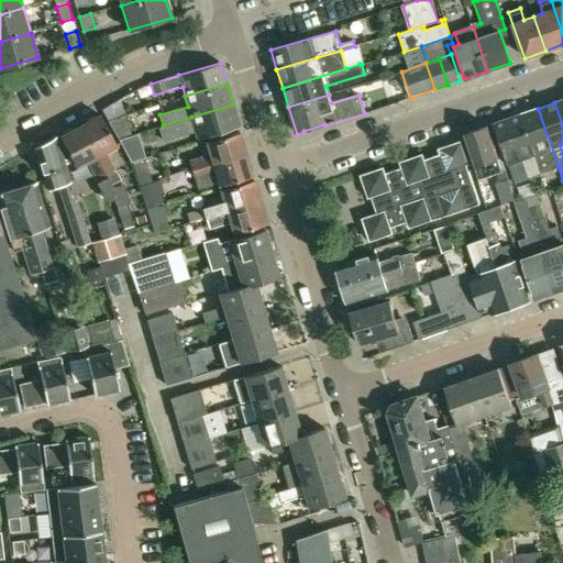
[(197,139),(227,130),(239,127),(233,105),(191,117),(163,125),(158,127),(163,142),(196,132),(197,139)]
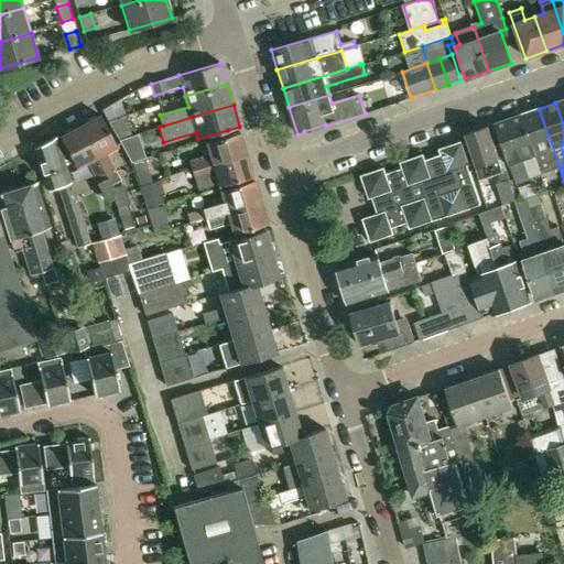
[(560,167),(539,109),(521,115),(535,154),(533,154),(540,174),(550,171),(560,167)]
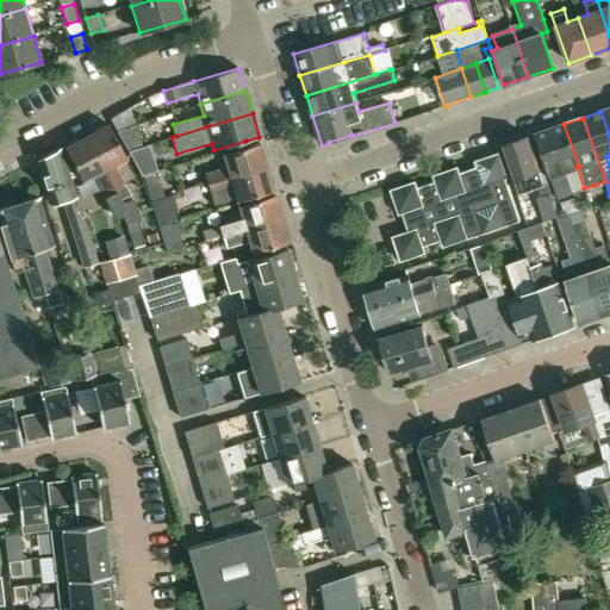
[(579,167),(564,124),(535,135),(549,178),(551,176),(558,198),(572,193),(565,172),(577,167),(579,167)]
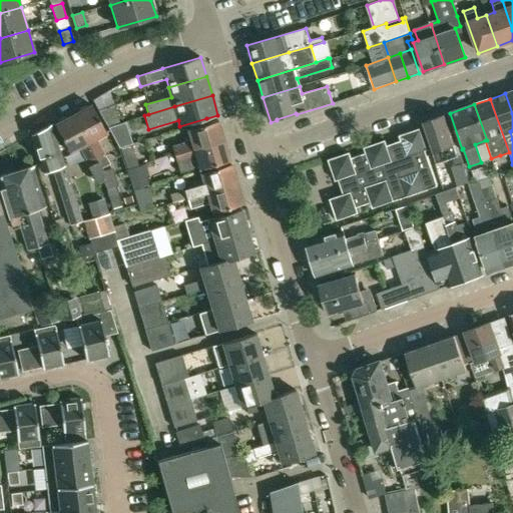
[(79,112),(73,115),(96,160),(100,168),(109,163),(105,155),(96,138),(106,133),(92,105),(88,107),(86,106),(80,109),(79,112)]
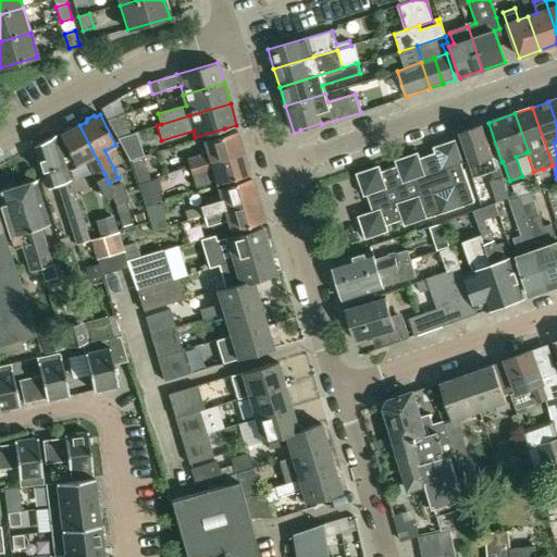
[(107,120),(116,137),(131,133),(124,114),(107,120)]
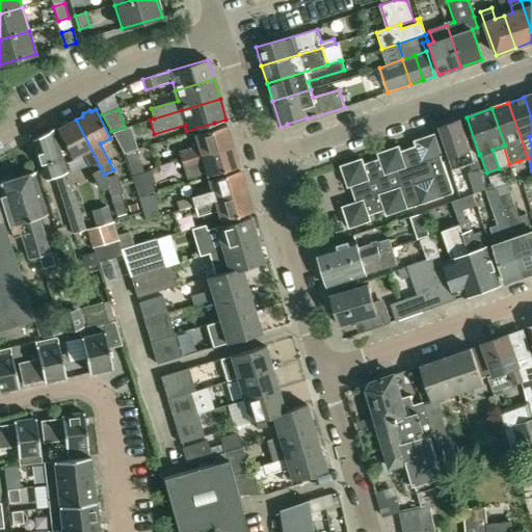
[(60,127),(57,129),(60,134),(73,158),(83,152),(92,170),(94,171),(91,173),(100,188),(107,184),(105,178),(104,175),(100,166),(76,120),(71,123),(68,122),(61,125),(60,127)]
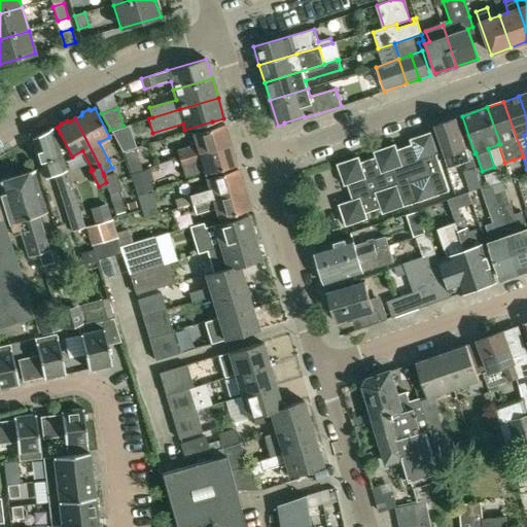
[(470,151),(467,152),(455,118),(433,126),(447,166),(465,160),(469,169),(462,172),(468,191),(482,186),(470,151)]
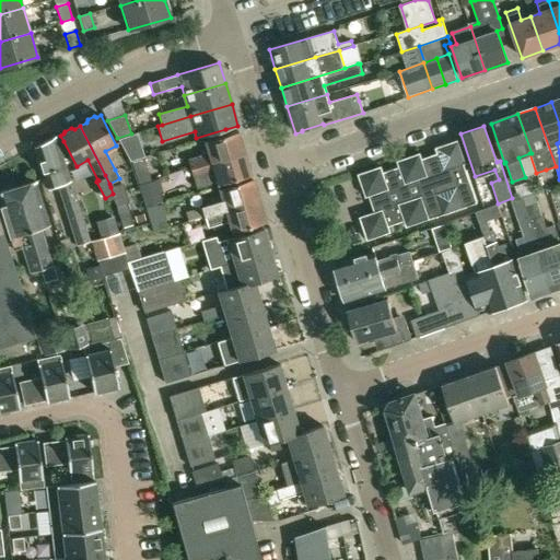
[(188,160),(190,168),(244,153),(242,146),(243,143),(241,137),(238,135),(237,131),(206,141),(210,154),(188,160)]
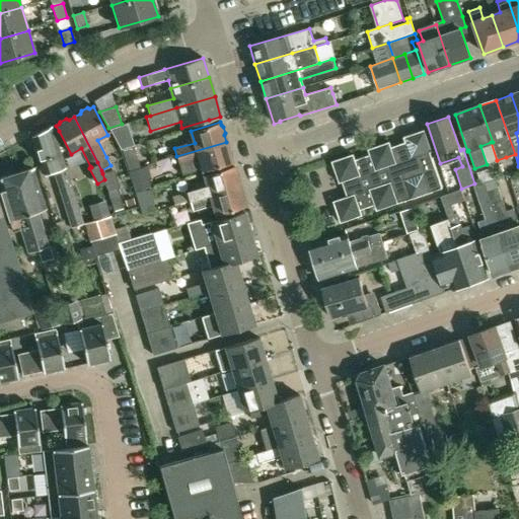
[(122,124),(108,128),(114,138),(129,134),(126,123),(122,124)]
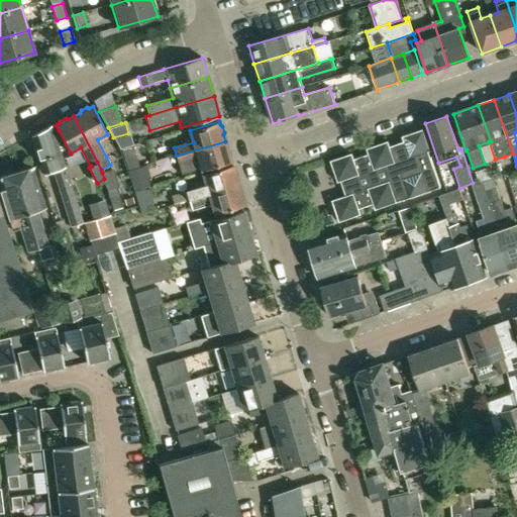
[(82,222),(72,191),(52,125),(32,136),(43,173),(54,169),(63,198),(72,226),(82,222)]
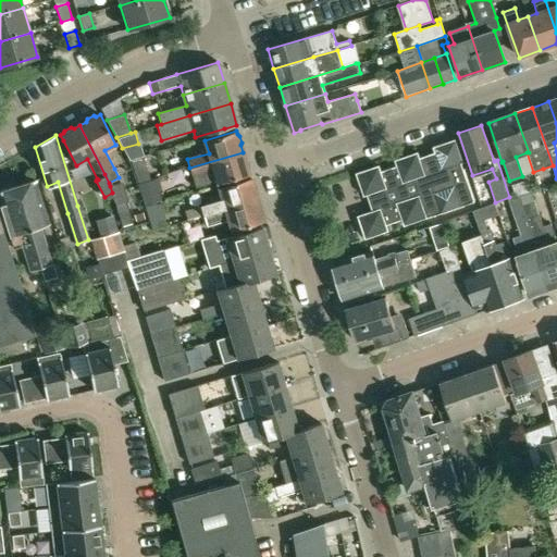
[(366,239),(378,235),(388,231),(386,224),(401,219),(404,225),(426,218),(473,201),(461,164),(463,163),(455,140),(433,148),(434,153),(419,159),(418,152),(394,161),(396,168),(381,173),(379,165),(357,173),(364,197),(368,196),(373,211),(358,217),(366,239)]
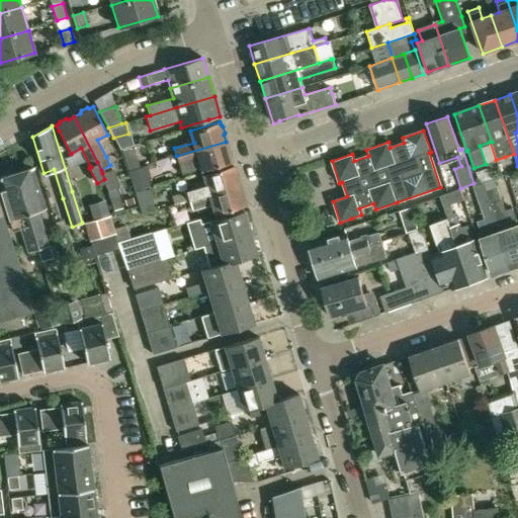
[(227,146),(226,142),(176,156),(182,176),(202,170),(220,165),(232,162),(231,159),(232,156),(230,150),(228,149),(227,146)]
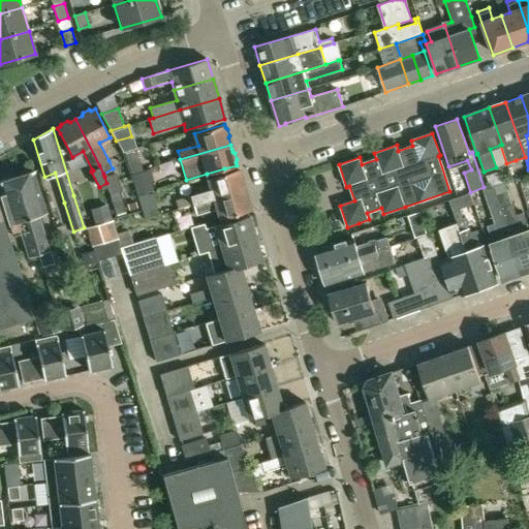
[(128,163),(131,173),(143,169),(139,159),(128,163)]
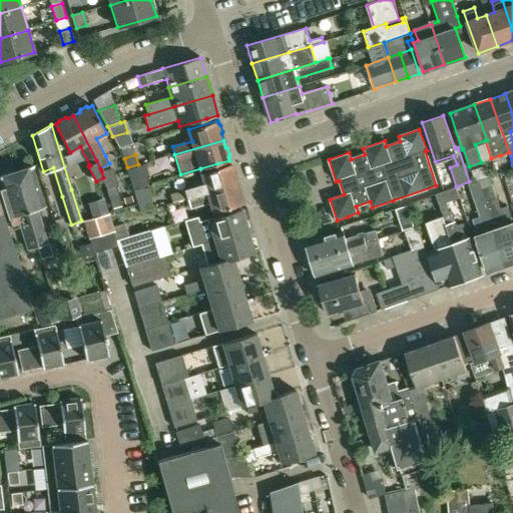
[(146,163),(125,169),(132,190),(144,186),(143,182),(148,181),(146,174),(149,173),(147,167),(146,163)]
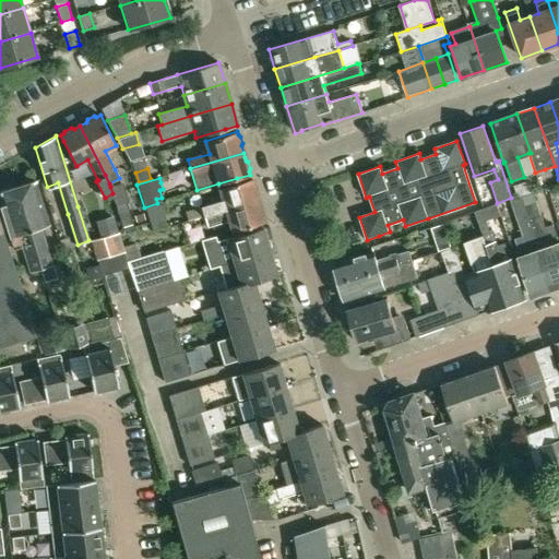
[(256,193),(257,190),(254,183),(252,181),(251,178),(219,188),(223,201),(201,207),(204,216),(254,201),(258,200),(256,193)]
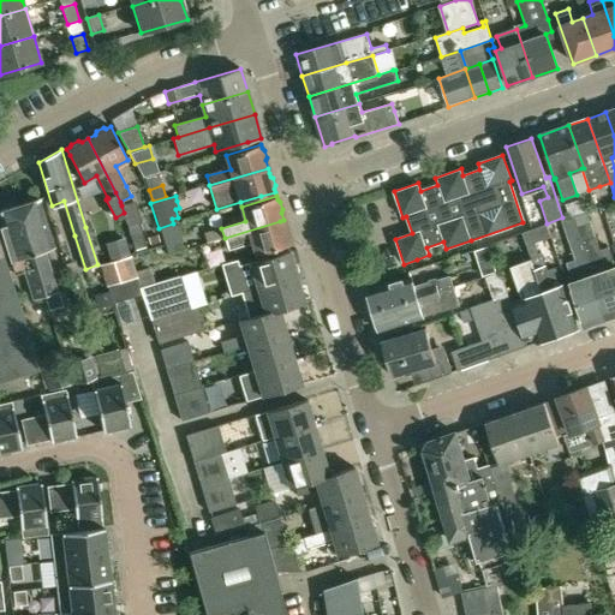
[(39,198),(17,206),(41,281),(46,296),(49,310),(63,306),(43,249),(54,245),(39,198)]
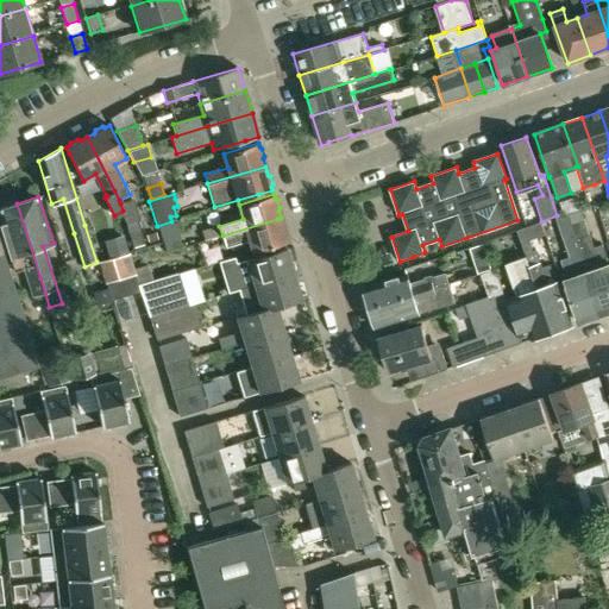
[(123,202),(120,203),(123,211),(136,248),(145,244),(138,223),(142,221),(135,199),(131,199),(123,202)]
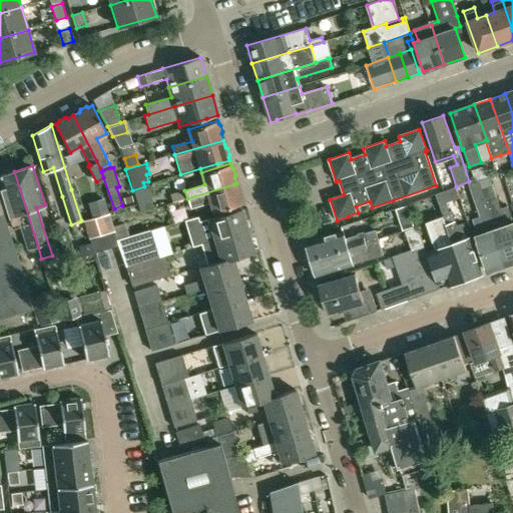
[(0,188),(13,228),(21,225),(28,249),(38,246),(34,234),(14,171),(0,175),(0,188)]
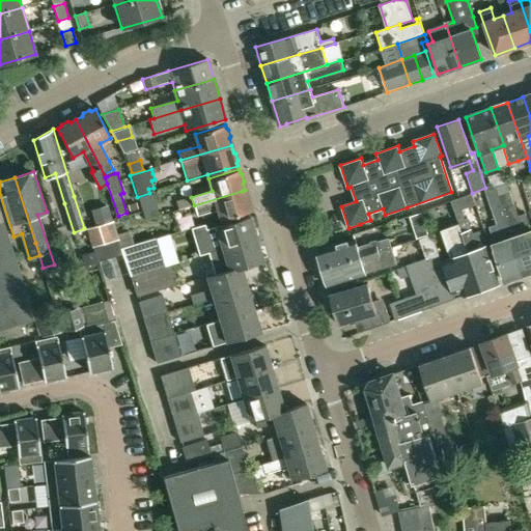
[(505,182),(495,186),(499,196),(508,193),(505,182)]
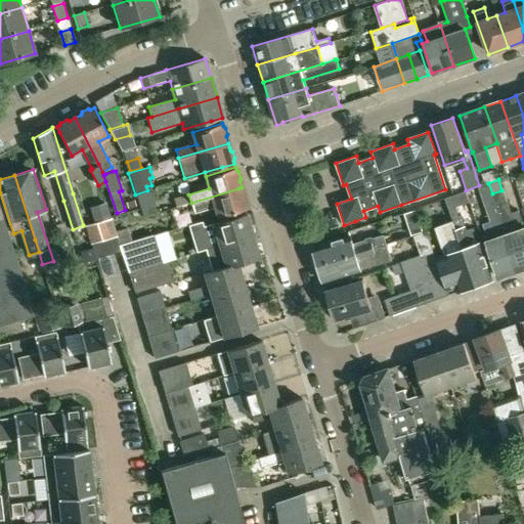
[(479,186),(490,219),(490,220),(481,223),(487,241),(485,241),(497,278),(519,270),(495,205),(488,183),(479,186)]
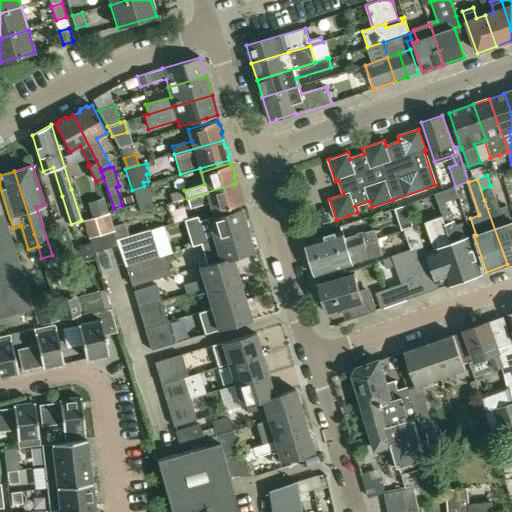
[(242,197),(240,191),(238,190),(236,183),(233,184),(187,198),(189,207),(209,201),(212,212),(242,203),(241,200),(242,197)]
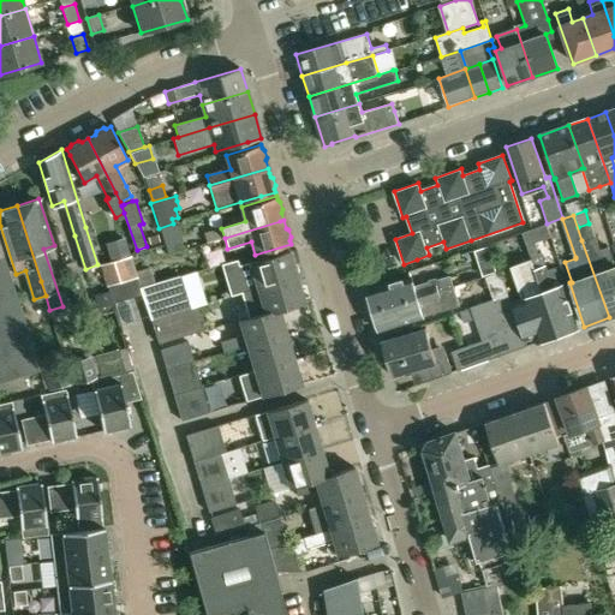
[(173,224),(159,228),(168,255),(184,250),(177,222),(173,224)]
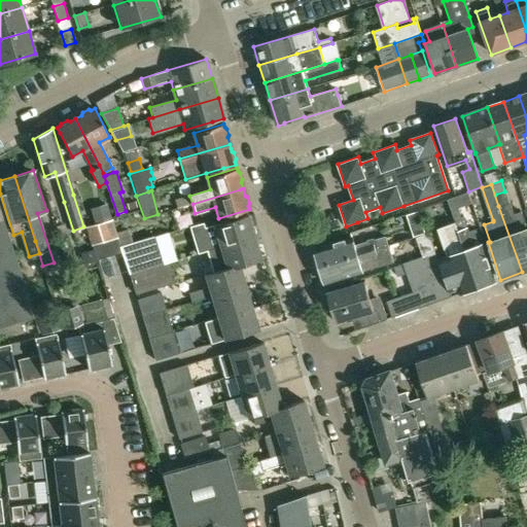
[(467,192),(446,200),(453,220),(454,222),(457,231),(478,287),(495,282),(482,244),(477,230),(468,232),(466,227),(463,216),(460,217),(457,208),(470,203),(467,192)]
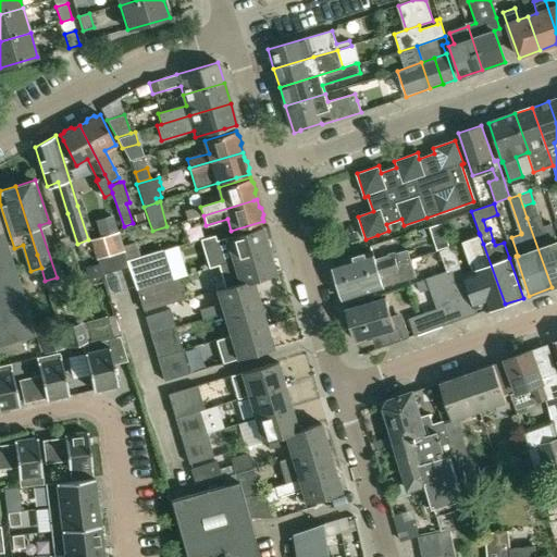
[(537,213),(527,218),(552,287),(556,285),(556,237),(552,224),(543,227),(537,213)]
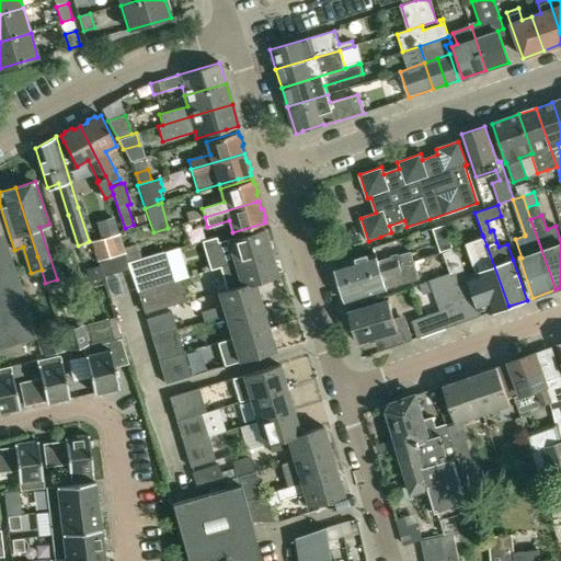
[(113,217),(95,222),(101,237),(118,232),(113,217)]
